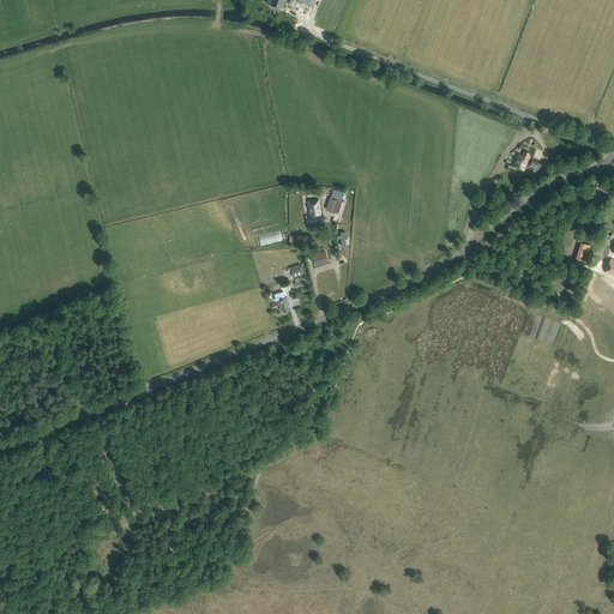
[(306,17),(309,7),(299,2),(295,13),(306,17)]
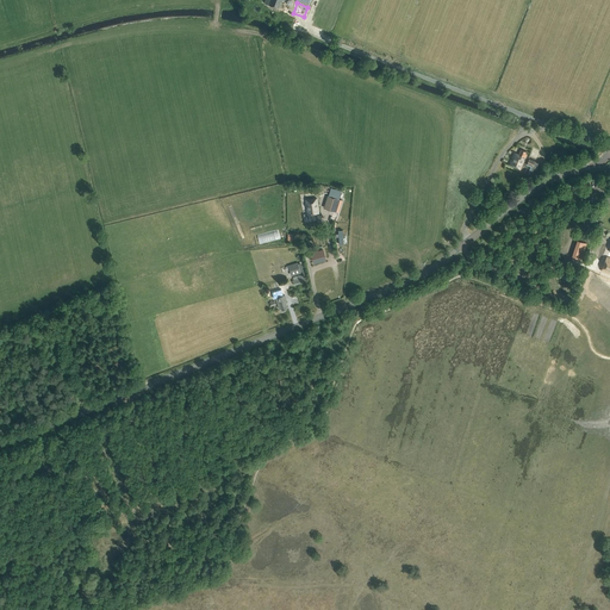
[(527,154),(526,154),(527,151),(521,149),(518,154),(514,151),(509,165),(521,170),(527,154)]
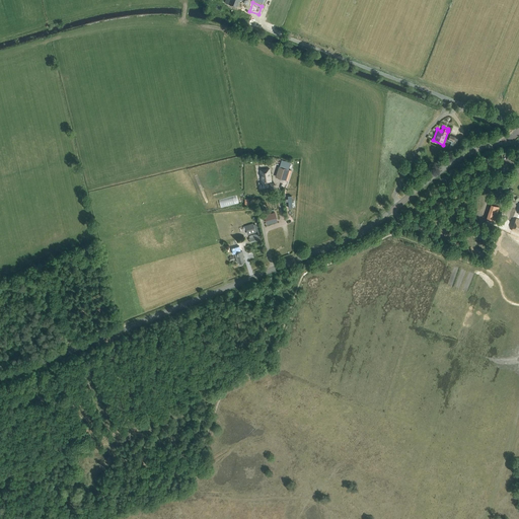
[(451,147),(453,145),(455,144),(456,142),(458,139),(455,138),(450,136),(448,139),(453,141),(450,147),(451,147)]
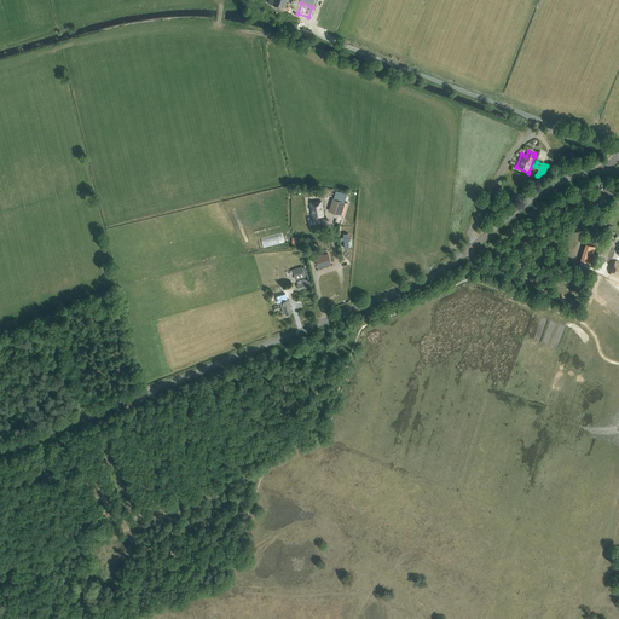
[(335,194),(333,198),(343,202),(346,197),(346,195),(335,191),(335,194)]
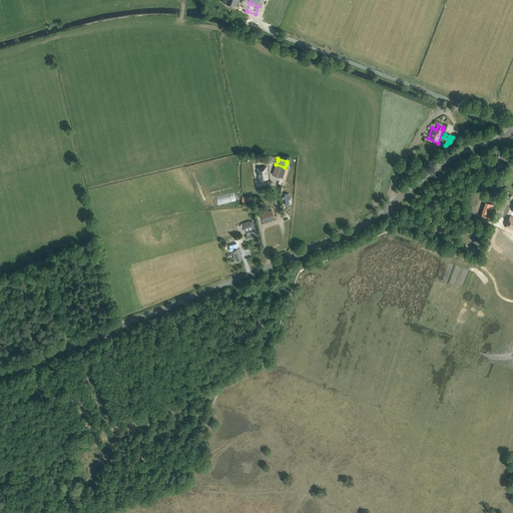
[(282,177),(285,167),(276,164),(273,174),(282,177)]
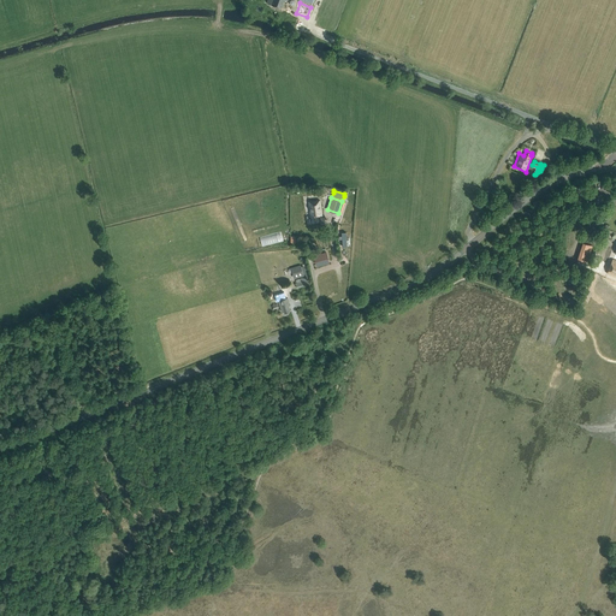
[(319,221),(318,215),(321,215),(320,200),(308,202),(311,217),(312,217),(313,221),(319,221)]
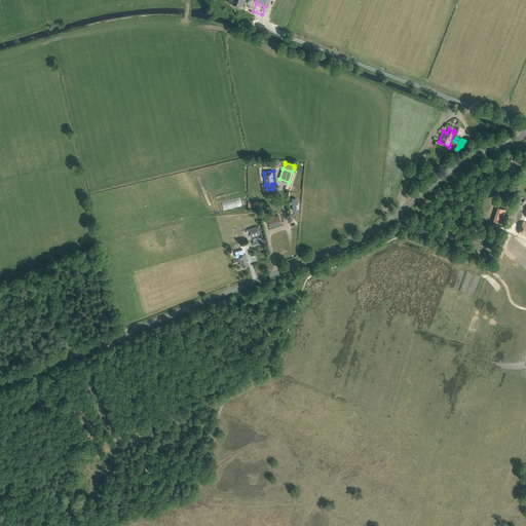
[(504,210),(498,208),(493,222),(500,224),(504,210)]
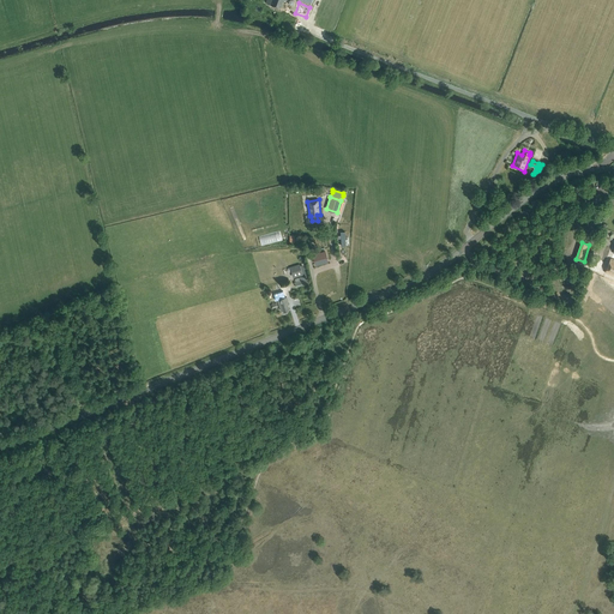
[(325,252),(313,256),(314,258),(314,260),(315,265),(323,263),(323,260),(327,259),(325,252)]
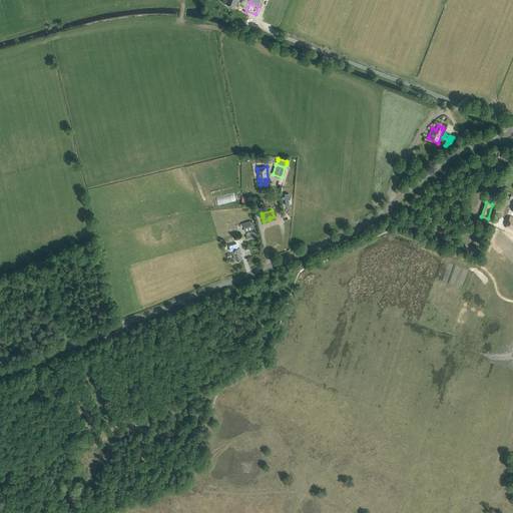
[(250,220),(242,223),(243,228),(245,231),(253,229),(252,225),(250,220)]
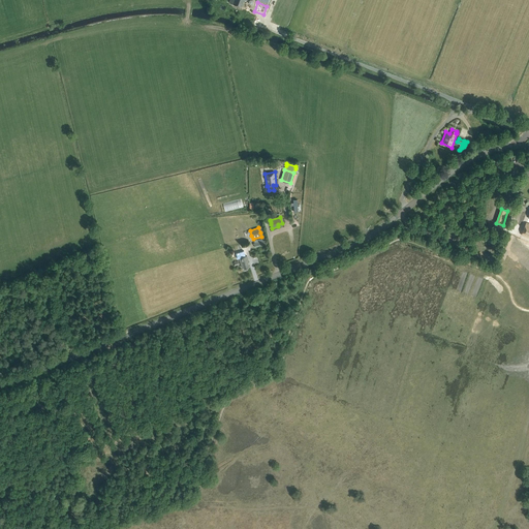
[(262,240),(261,238),(254,241),(255,243),(253,243),(255,247),(266,244),(263,240),(262,240)]
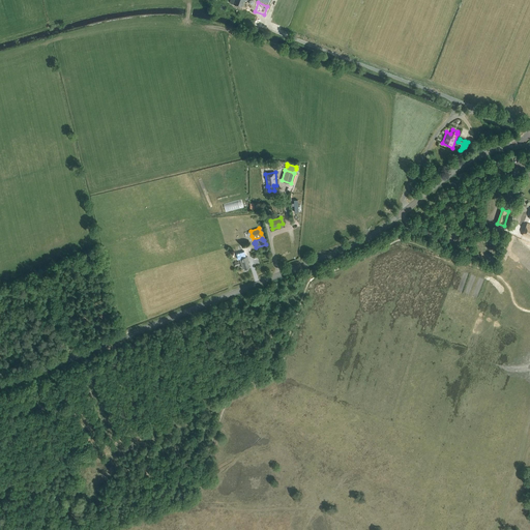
[(244,269),(249,268),(247,262),(248,262),(246,256),(239,259),(242,268),(244,268),(244,269)]
